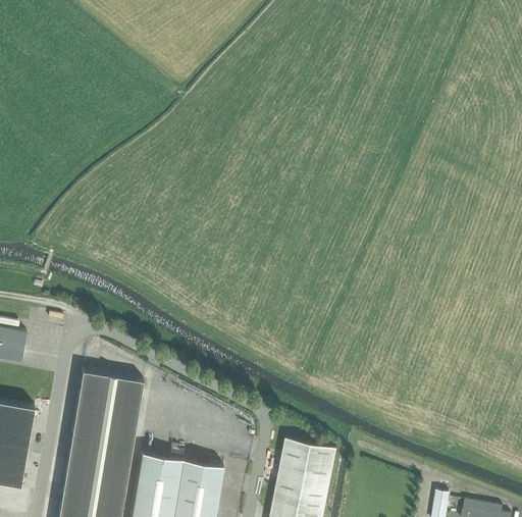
[(0,359),(21,363),(27,334),(0,329),(0,359)]
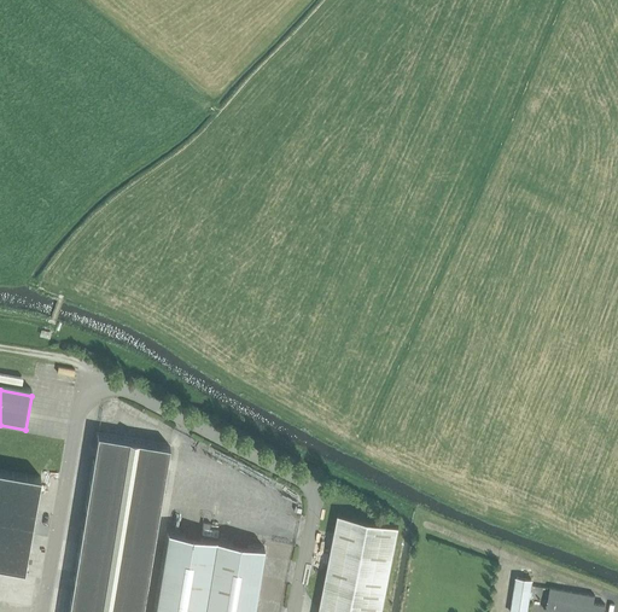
[(143,611),(169,453),(98,441),(69,611),(143,611)]
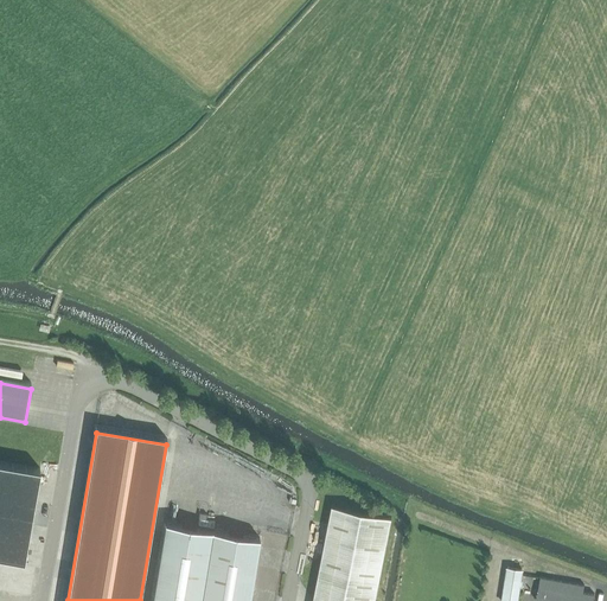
[(0,561),(24,566),(39,474),(0,467),(0,561)]
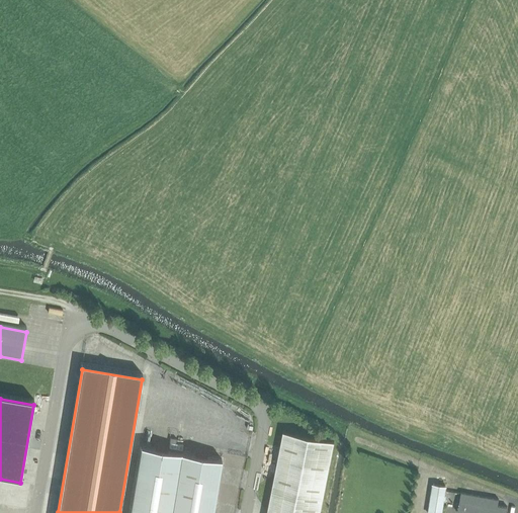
[(320,512),(334,446),(283,436),(267,512),(320,512)]
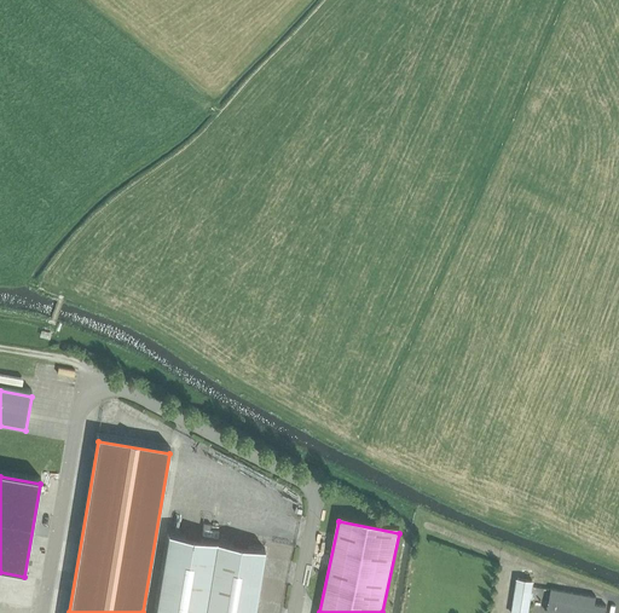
[(167,539),(155,612),(254,612),(264,555),(167,539)]
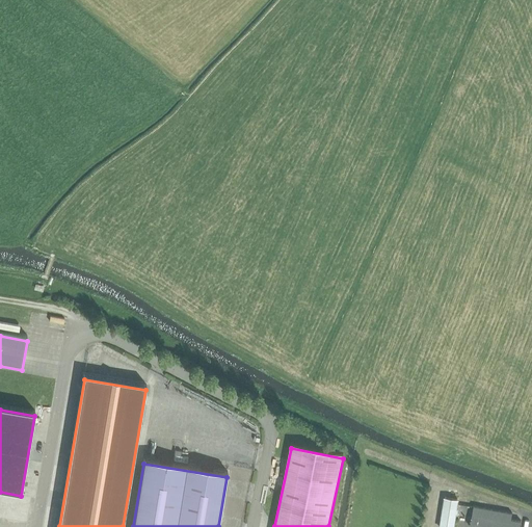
[(444,502),(440,526),(454,526),(456,519),(457,519),(458,514),(457,512),(458,504),(444,502)]
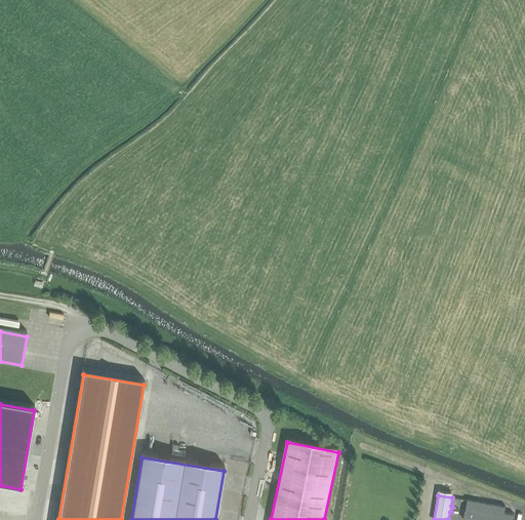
[(506,511),(467,504),(463,519),(514,519),(514,518),(505,516),(506,511)]
